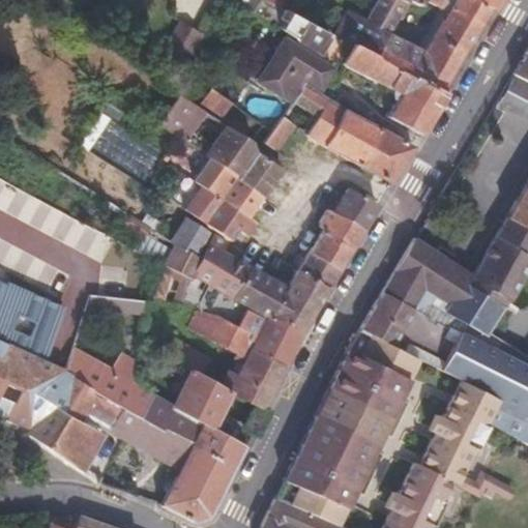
[(234,0),(253,10),(258,0),(234,0)]
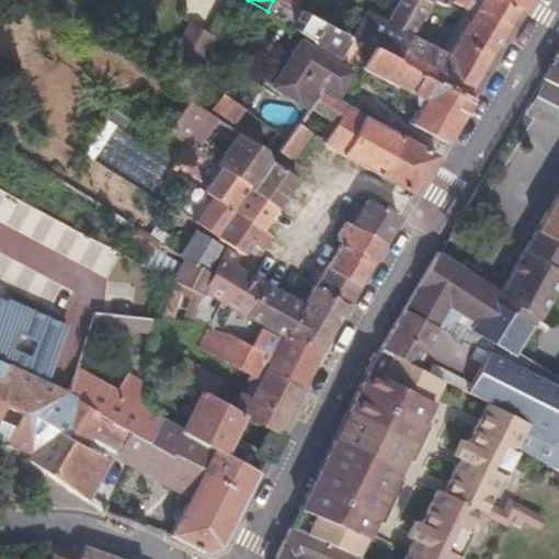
[(356,38),(395,56),(408,34),(411,34),(421,15),(428,19),(436,0),(400,0),(387,20),(368,9),(353,36),(356,38)]
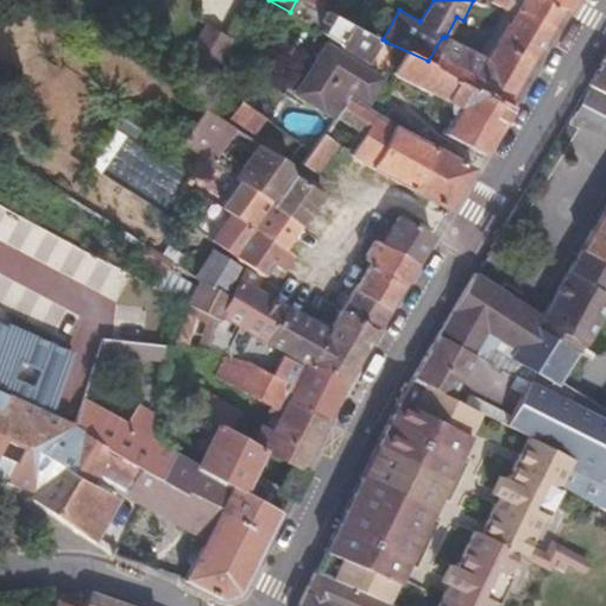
[(518,11),(556,31),(568,8),(553,0),(491,0),(505,8),(506,8),(515,10),(516,10),(518,11)]
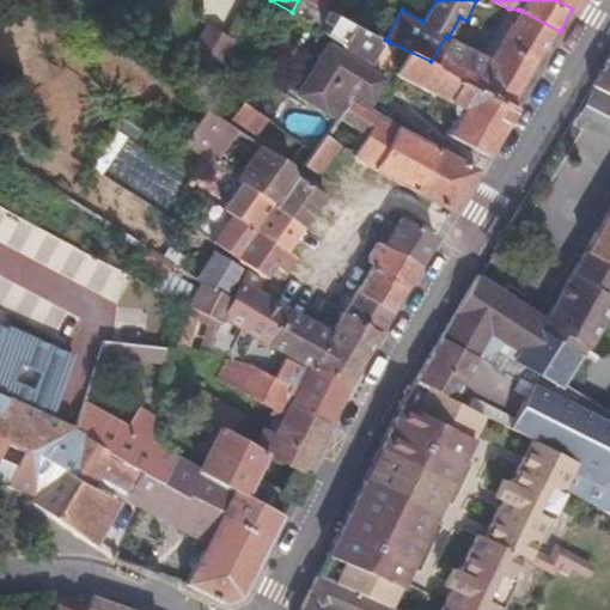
[(512,19),(518,10),(510,8),(505,16),(512,19)]
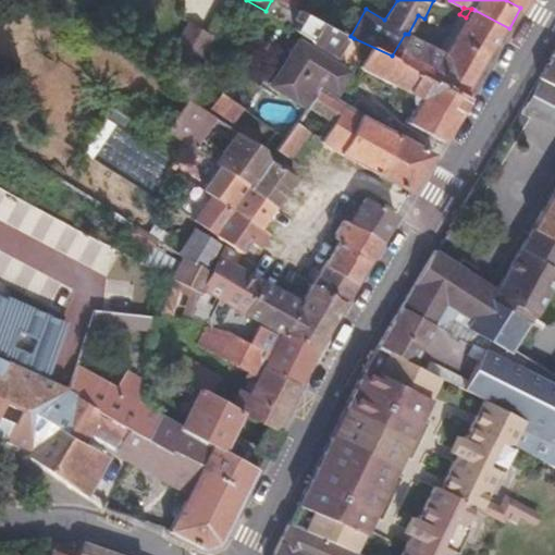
[(456,37),(492,57),(509,28),(475,10),(472,9),(471,9),(466,17),(456,37)]
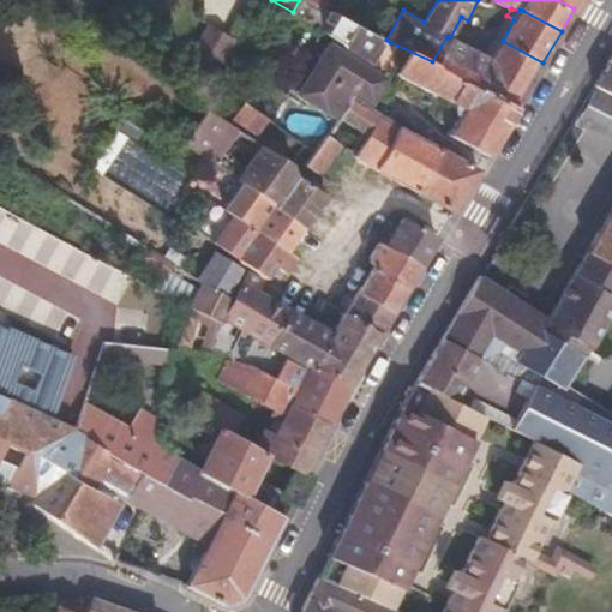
[(223,58),(231,46),(234,41),(207,23),(197,39),(223,58)]
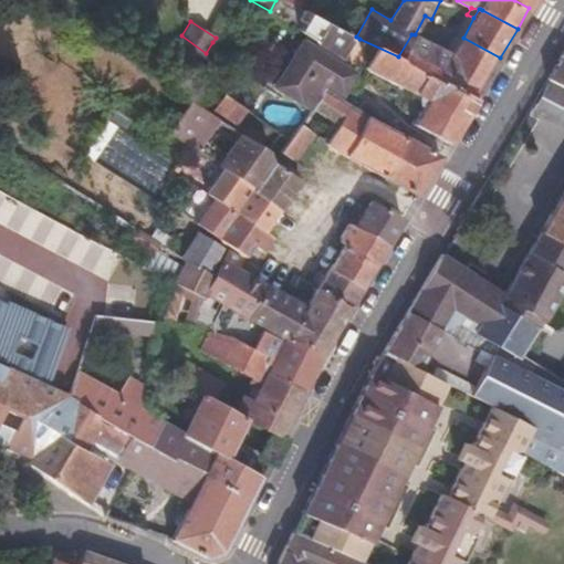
[(354,70),(366,65),(371,58),(353,48),(359,39),(356,37),(350,32),(334,58),(354,70)]
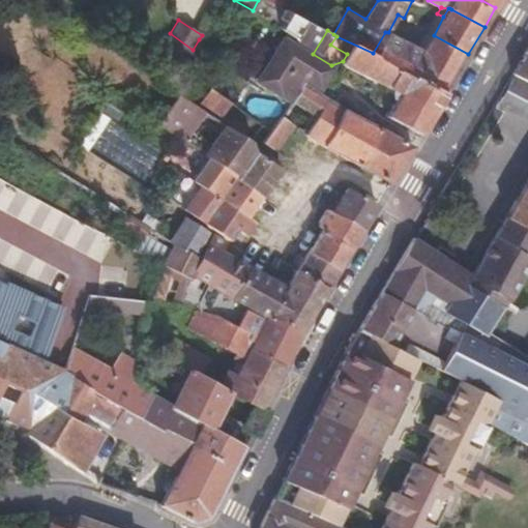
[(373,53),(447,88),(468,54),(434,35),(433,36),(426,50),(388,32),(385,32),(373,53)]
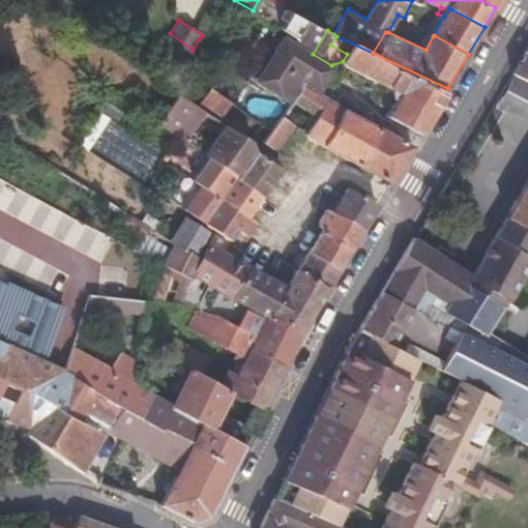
[(158,53),(182,68),(193,50),(170,33),(158,53)]
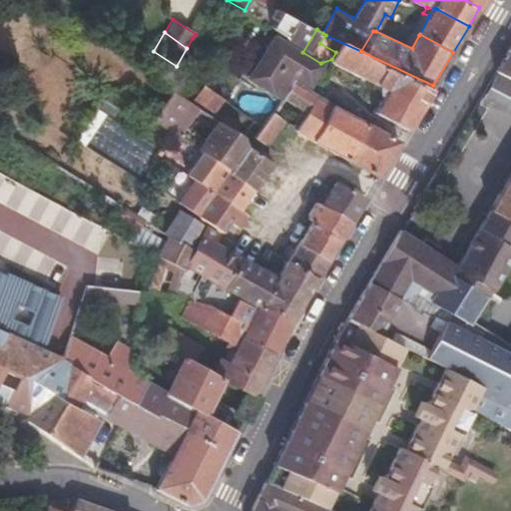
[(247,78),(275,98),(279,101),(282,97),(294,80),(296,76),(309,84),(321,63),(303,52),(274,35),(247,78)]
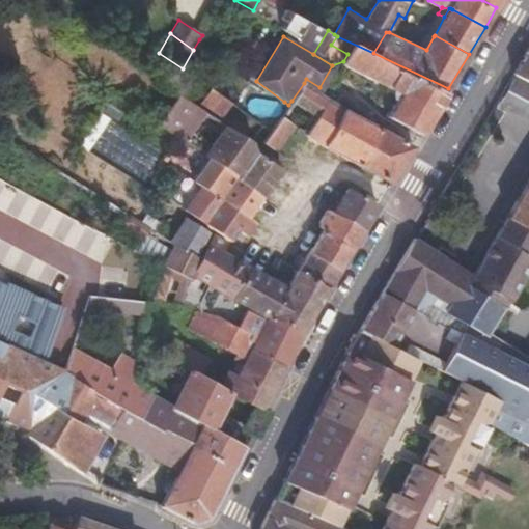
[(388,114),(421,133),(448,88),(373,53),(337,36),(331,45),(347,54),(343,61),(388,85),(402,89),(388,114)]
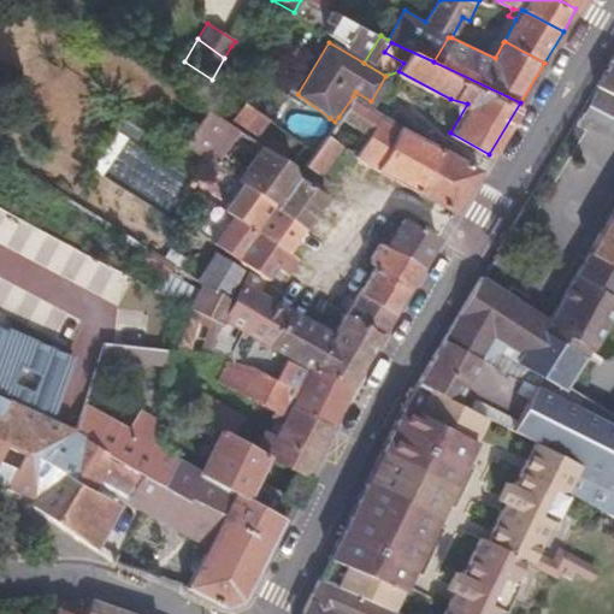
[(613,62),(600,84),(613,90),(613,62)]
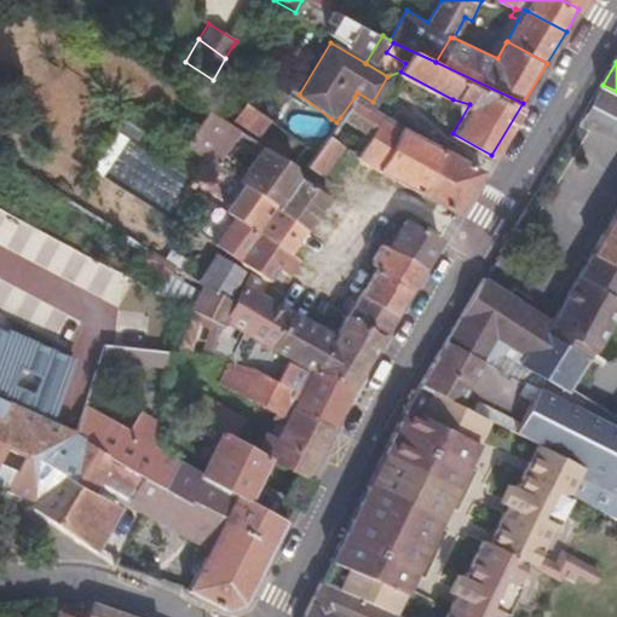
[(616,91),(603,85),(583,119),(616,134),(616,91)]
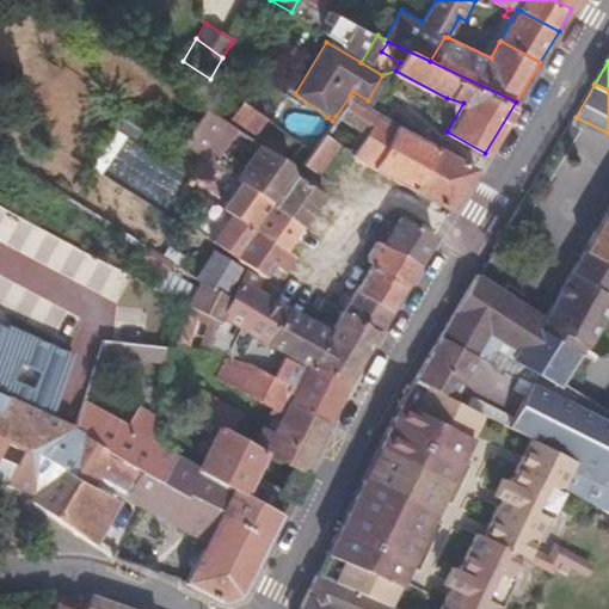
[(275,112),(312,139),(323,124),(327,117),(295,93),(290,90),(275,112)]
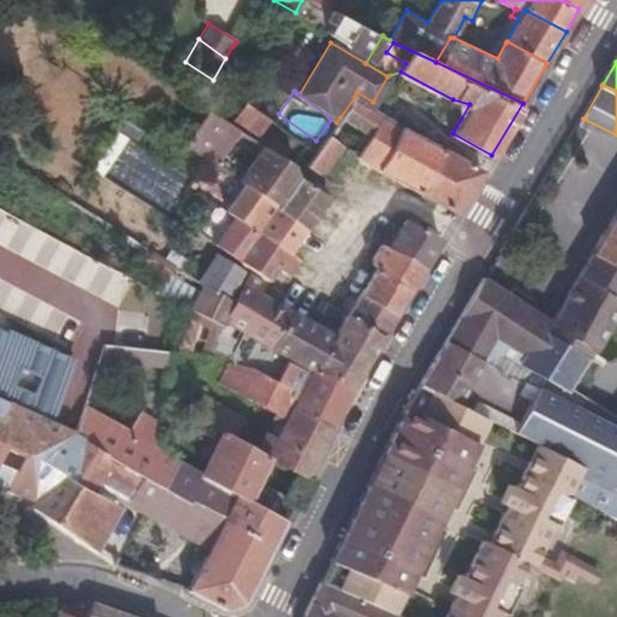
[(372,166),(457,211),(483,168),(355,97),(340,117),(370,137),(358,155),(372,166)]
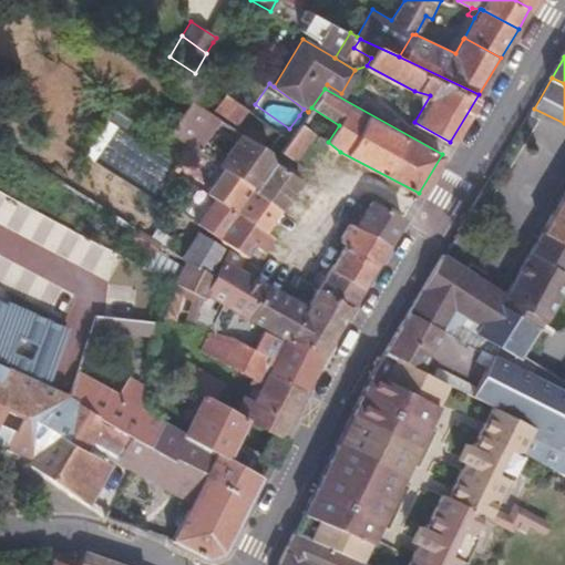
[(238,124),(248,110),(224,93),(214,109),(238,124)]
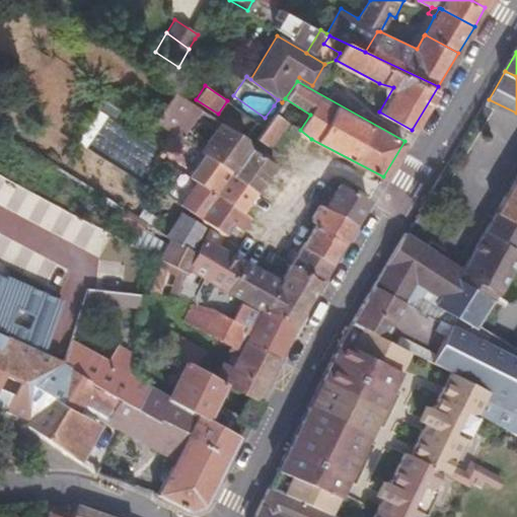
[(178,92),(158,121),(183,139),(204,109),(178,92)]
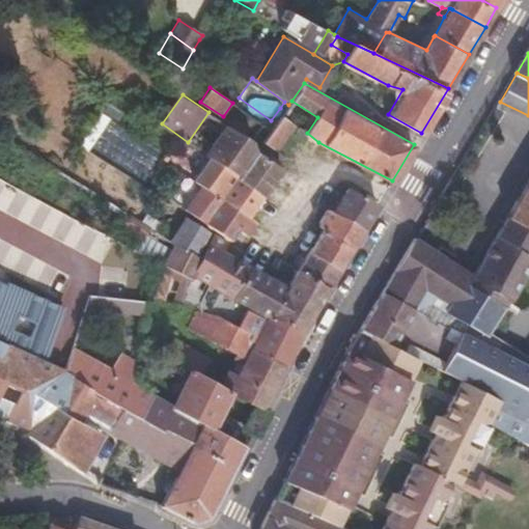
[(284,102),(280,108),(285,111),(288,105),(284,102)]
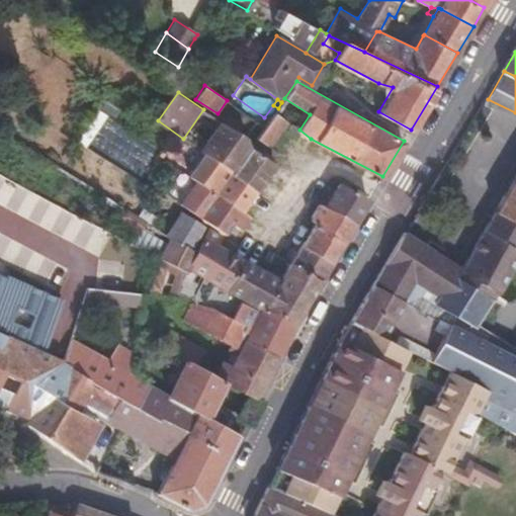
[(268,144),(285,120),(274,113),(257,137),(268,144)]
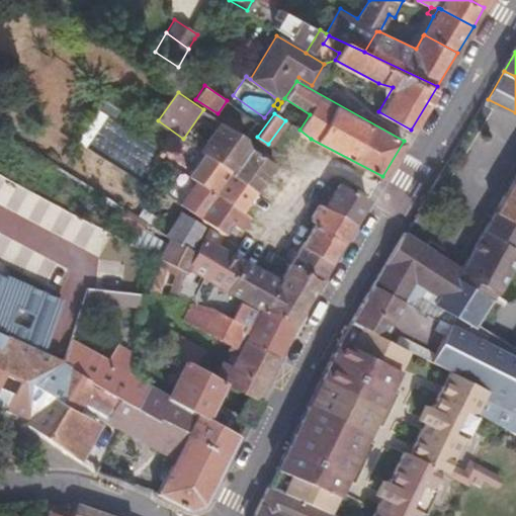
[(222,122),(202,153),(223,167),(255,190),(274,163),(248,145),(242,137),(222,122)]
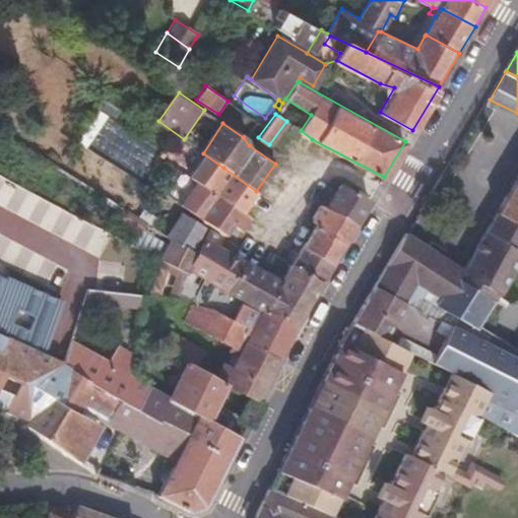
[(256,191),(223,168),(217,179),(222,183),(215,194),(215,195),(242,211),(256,191)]
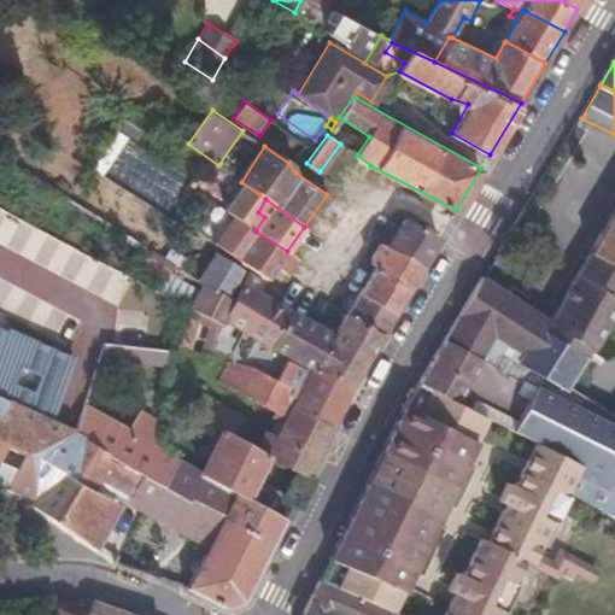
[(0,203),(0,234),(68,271),(81,247),(0,203)]
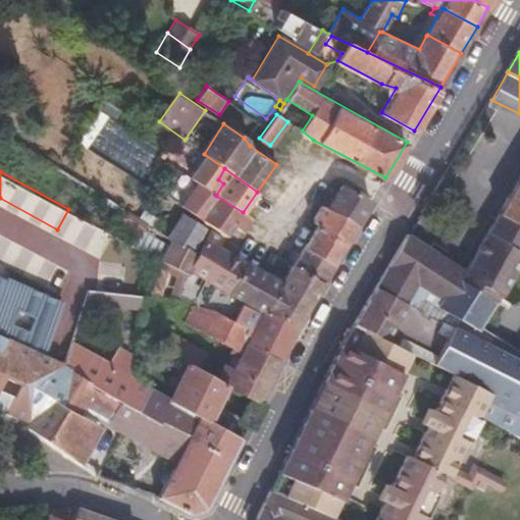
[(327,210),(357,226),(372,201),(344,185),(335,197),(327,210)]
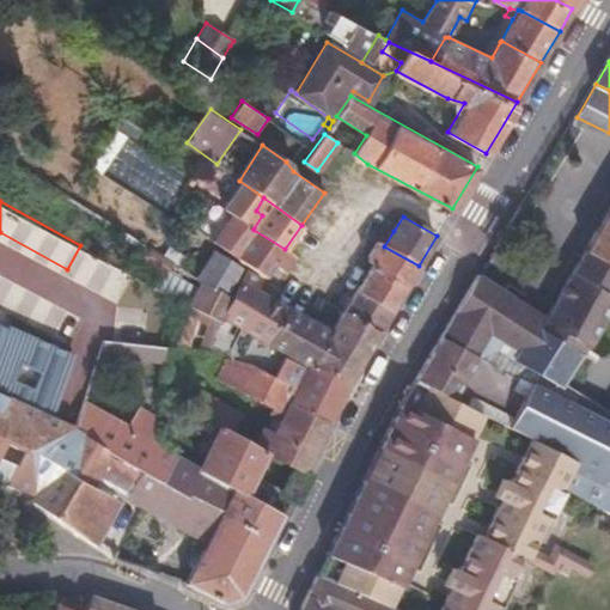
[(609,218),(553,321),(544,316),(543,318),(481,281),(425,378),(537,439),(580,462),(567,487),(609,510),(609,414),(567,389),(595,343),(597,345),(609,322),(609,218)]
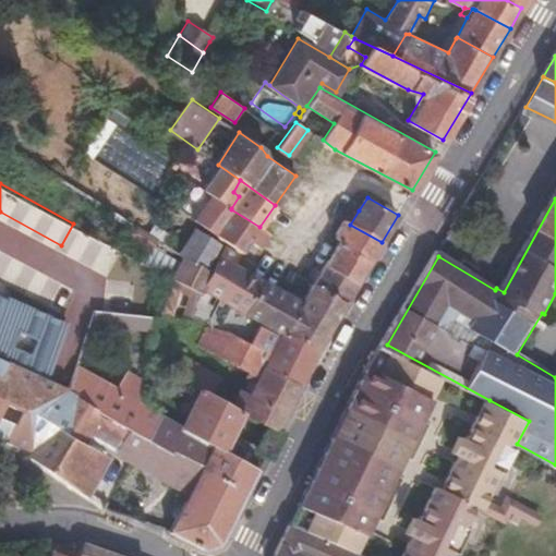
[(350,225),(359,210),(353,206),(345,221),(350,225)]
